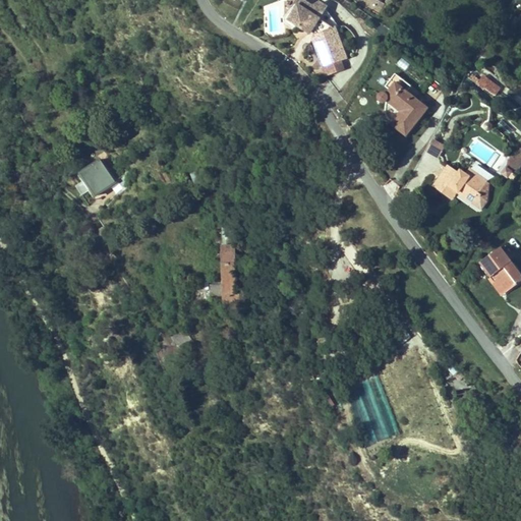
[(322,2),(313,7),(301,0),(289,20),(309,34),(310,33),(311,32),(316,35),(329,66),(347,59),(342,47),(339,48),(337,45),(341,43),(338,35),(334,36),(334,35),(337,32),(335,27),(333,27),(320,19),(326,8),(322,2)]
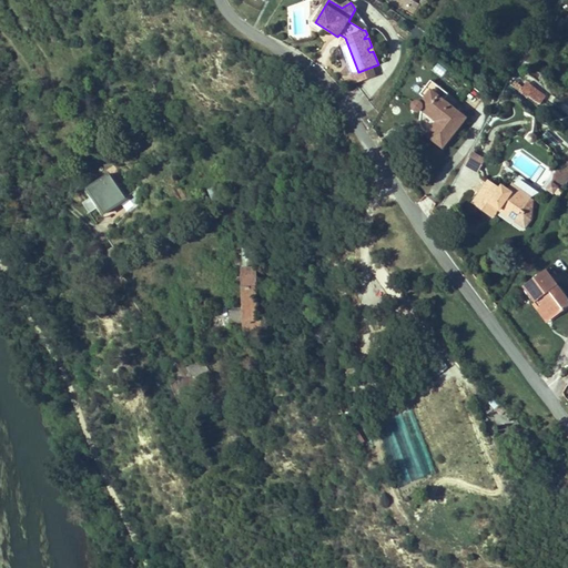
[(407,10),(412,0),(411,0),(397,0),(395,4),(407,10)]
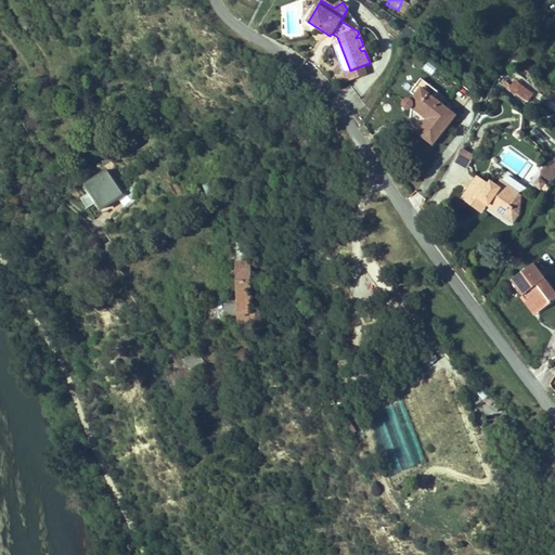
[(404,14),(410,4),(402,0),(398,10),(404,14)]
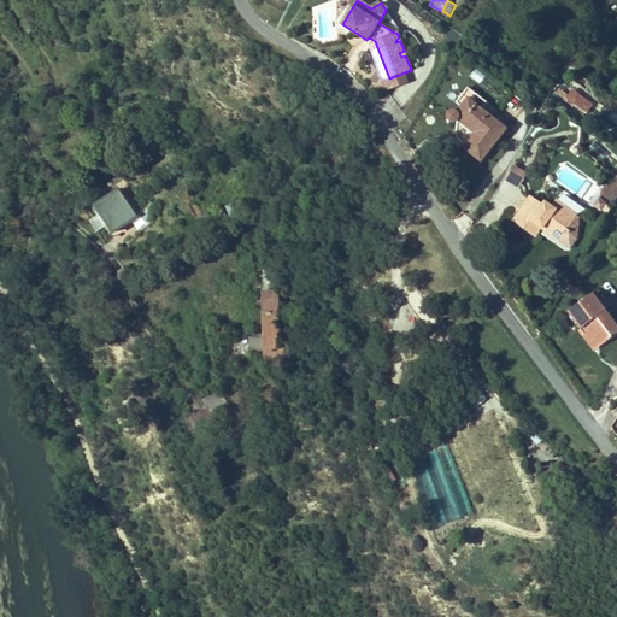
[(400,31),(386,10),(378,23),(394,33),(397,33),(400,31)]
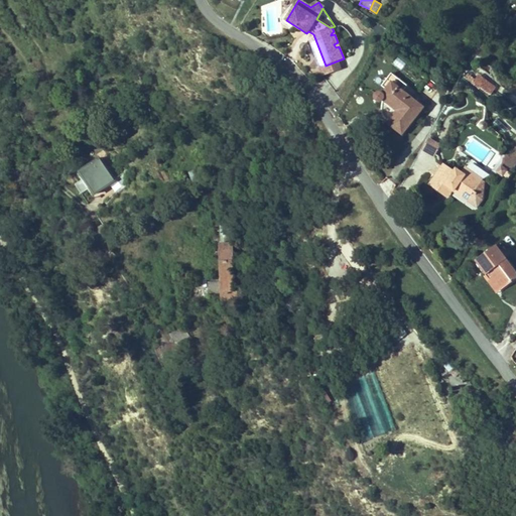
[(326,66),(313,34),(308,31),(307,32),(320,68),(326,66)]
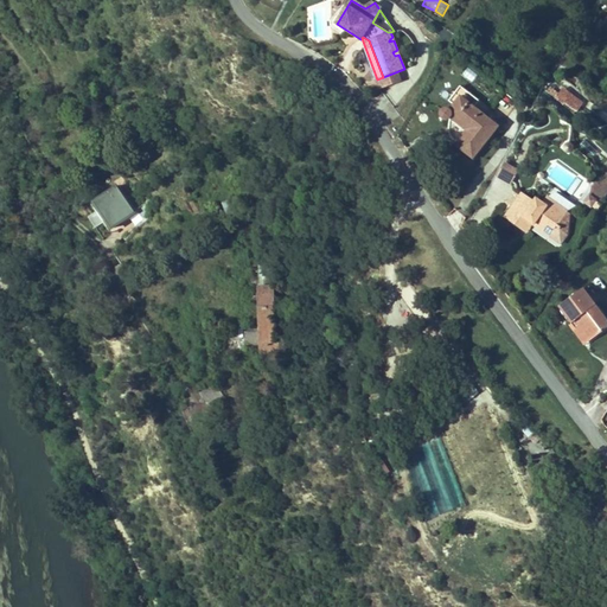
[(575,110),(581,103),(566,90),(560,98),(575,110)]
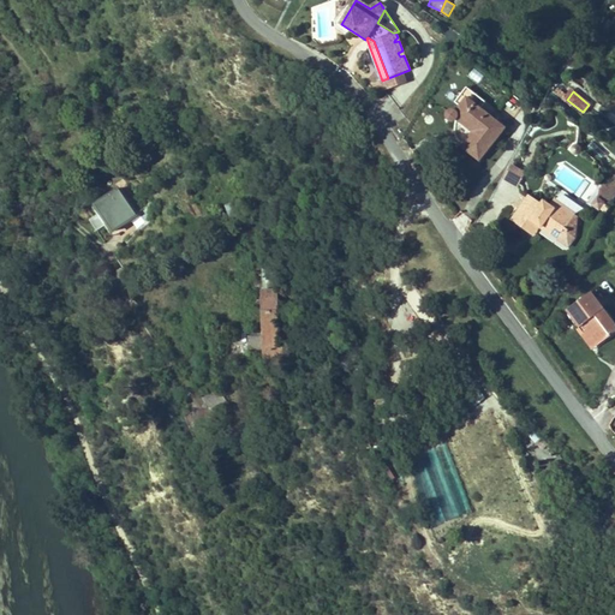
[(506,124),(467,93),(457,107),(453,106),(449,106),(448,107),(447,109),(447,113),(447,114),(449,117),(452,118),(455,117),(458,115),(473,127),(461,143),(481,157),(506,124)]
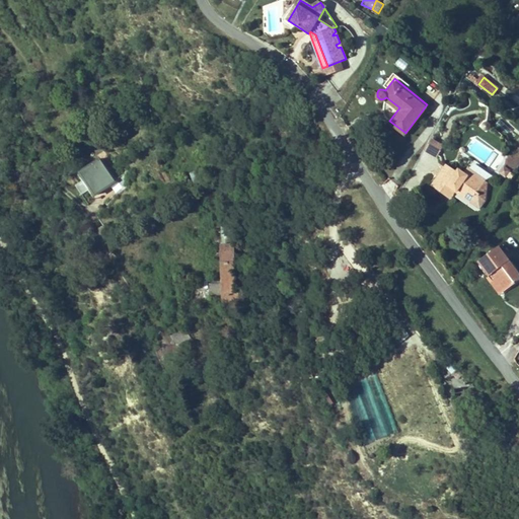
[(440,143),(431,138),(425,148),(434,153),(440,143)]
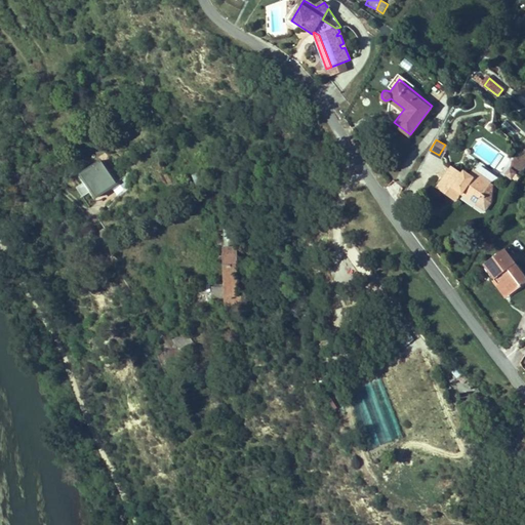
[(524,152),(513,171),(516,173),(521,176),(524,168),(524,152)]
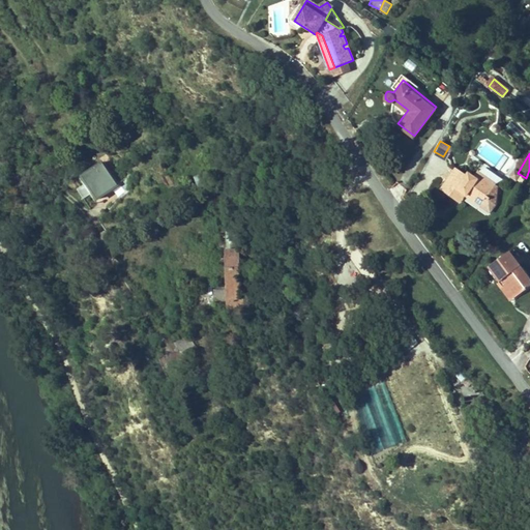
[(97,200),(118,186),(102,163),(82,177),(86,184),(77,189),(84,200),(93,194),(97,200)]
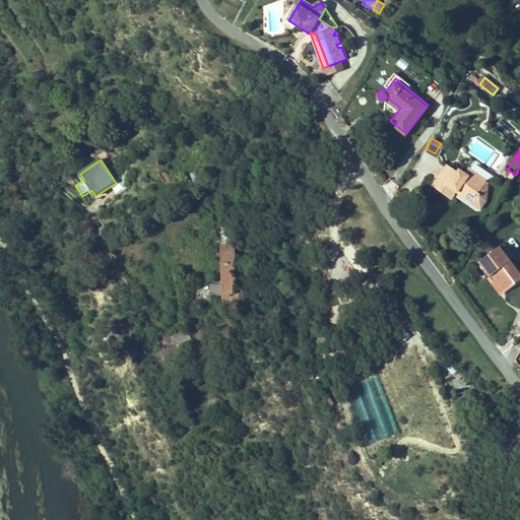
[(486,181),(469,169),(465,175),(459,171),(457,173),(447,166),(445,169),(440,177),(434,186),(447,196),(452,189),(456,192),(471,202),(477,195),(485,201),(488,183),(486,182),(486,181)]
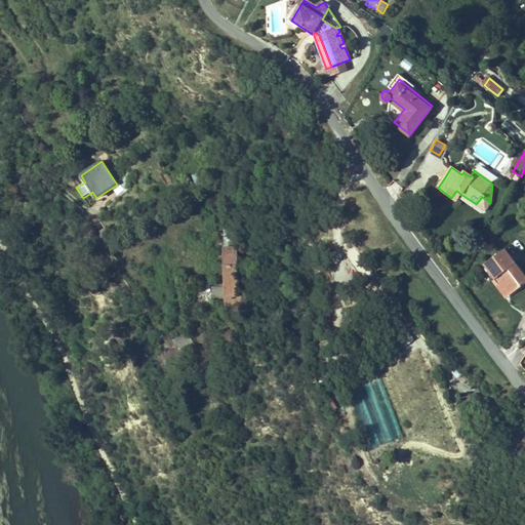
[(439,175),(444,178),(449,170),(445,167),(439,175)]
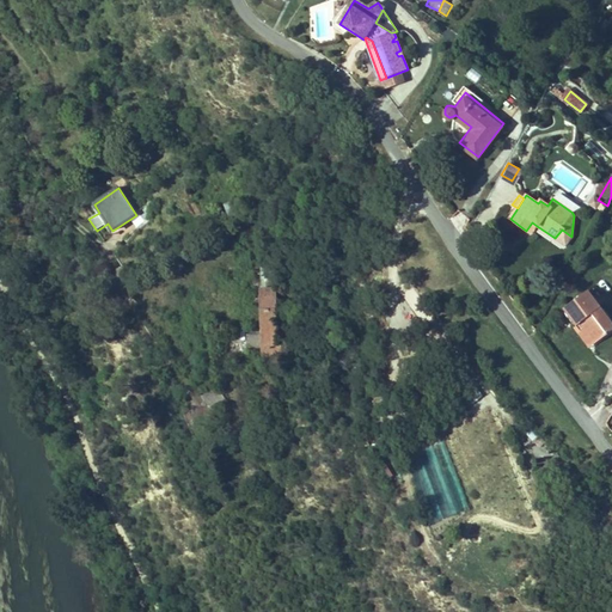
[(589,204),(595,208),(601,202),(598,200),(594,197),(589,204)]
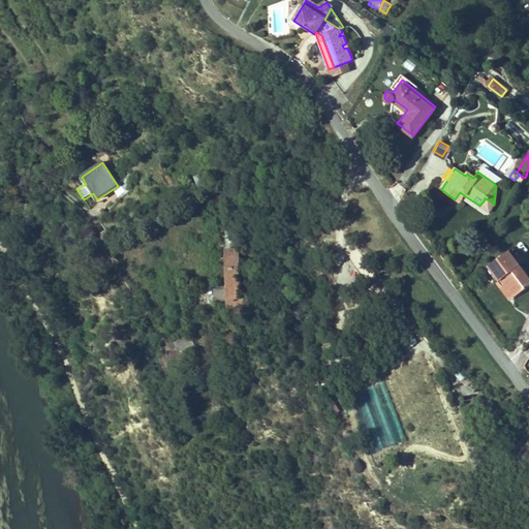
[(194,179),(197,186),(205,183),(201,176),(194,179)]
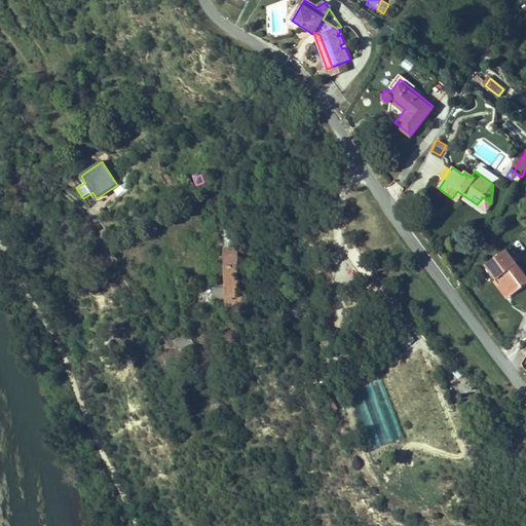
[(457,191),(452,198),(456,200),(461,194),(457,191)]
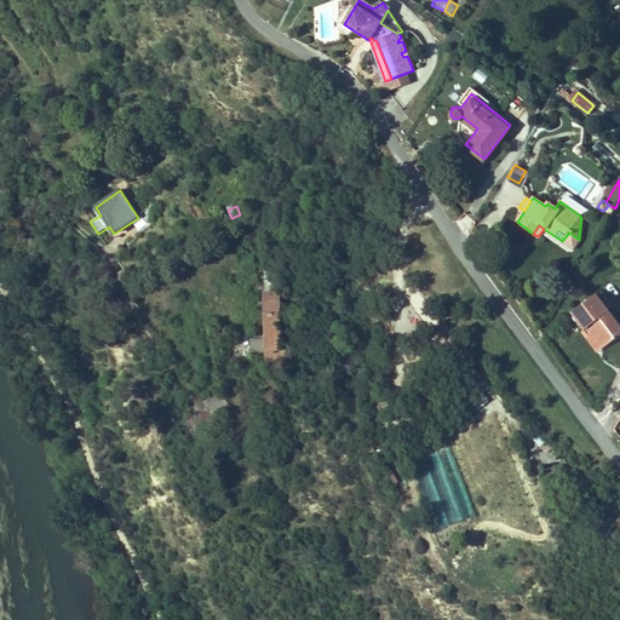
[(119,274),(126,285),(131,282),(125,270),(119,274)]
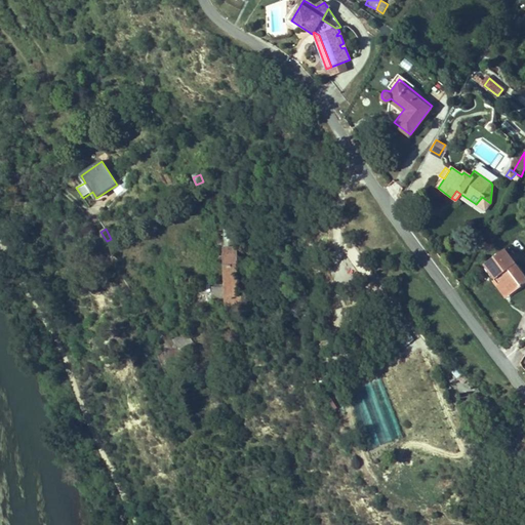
[(226,301),(226,308),(241,307),(240,280),(237,280),(236,231),(225,231),(226,286),(226,301)]
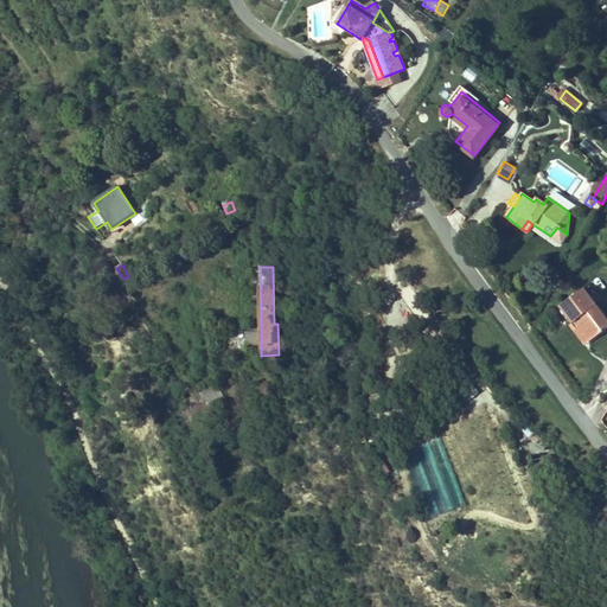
[(590,342),(606,328),(606,320),(583,288),(560,306),(573,324),(576,321),(590,342)]
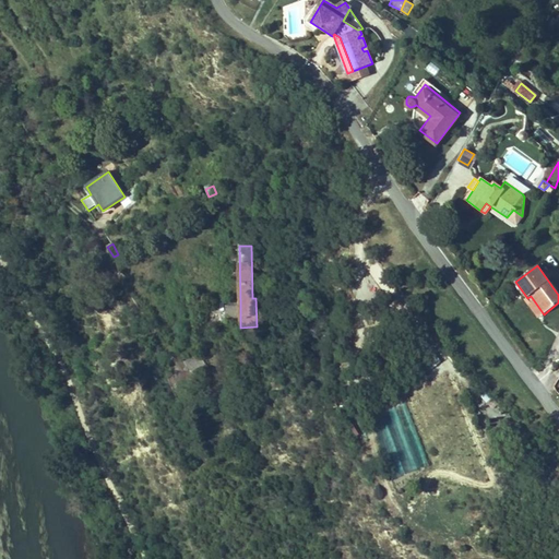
[(538,318),(544,314),(531,296),(527,298),(525,300),(538,318)]
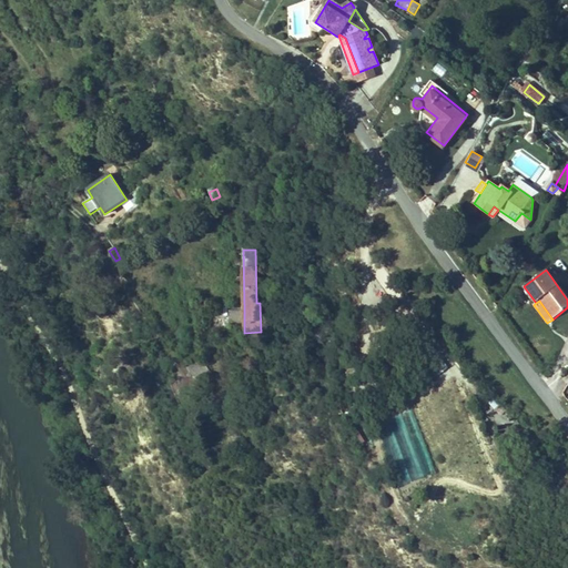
[(230,327),(244,326),(244,310),(229,311),(230,327)]
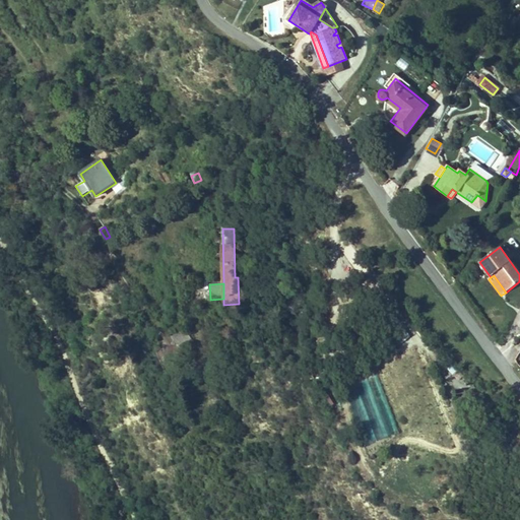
[(193,341),(185,328),(172,336),(171,336),(182,348),(193,341)]
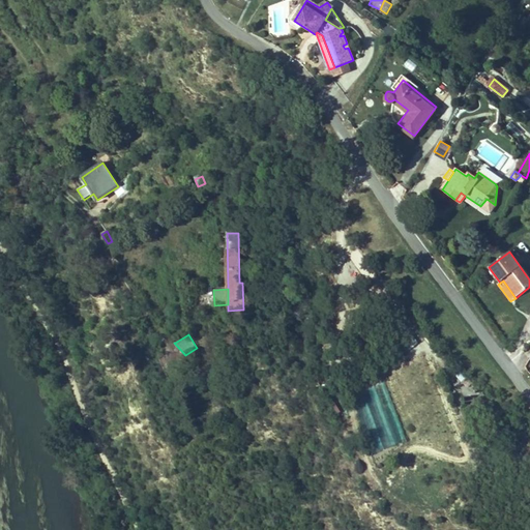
[(505,413),(490,396),(486,400),(502,416),(505,413)]
